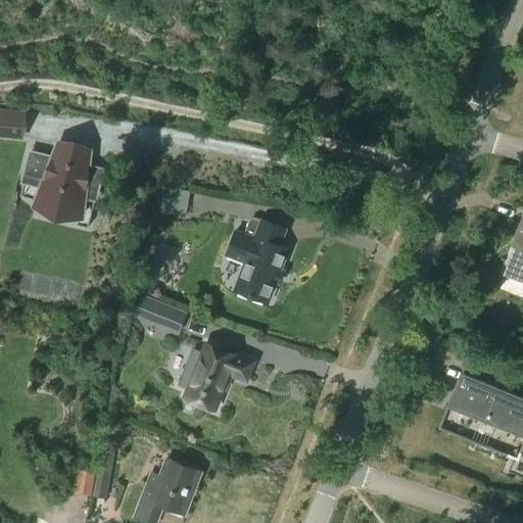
[(0,133),(21,136),(24,110),(0,108),(0,133)]
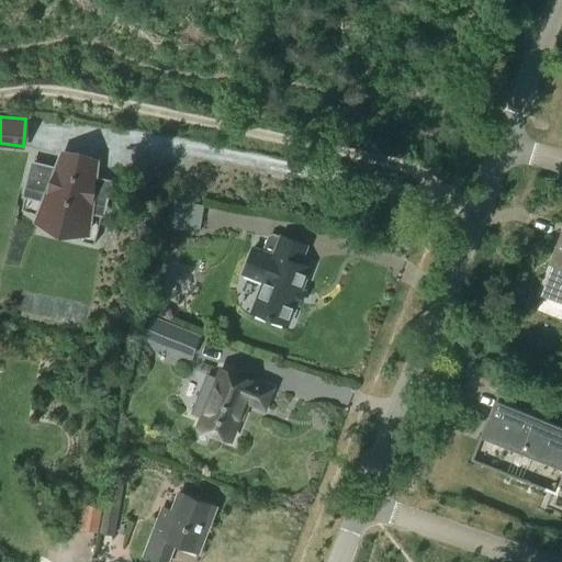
[(64,152),(57,168),(32,161),(26,184),(30,184),(23,211),(40,214),(37,217),(40,218),(41,214),(58,218),(54,234),(94,244),(110,181),(93,177),(96,159),(64,152)]
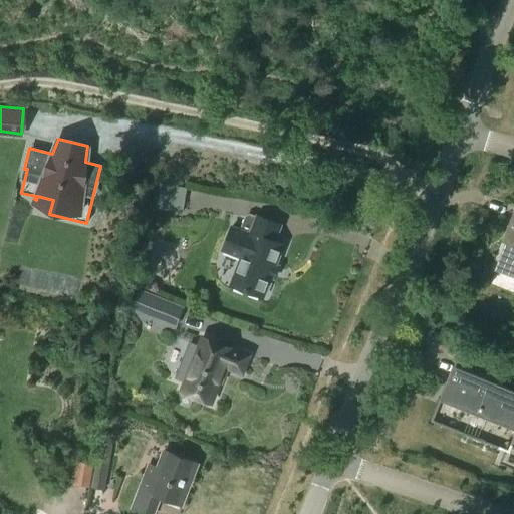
[(183,212),(187,188),(161,183),(157,207),(183,212)]
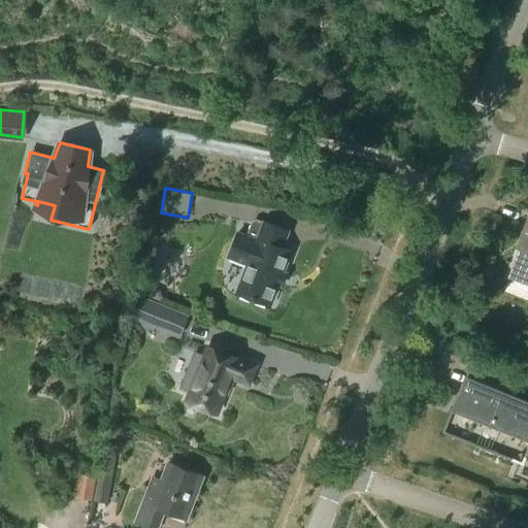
[(265,224),(258,222),(254,223),(249,237),(238,234),(230,258),(250,265),(238,293),(271,306),(273,300),(277,299),(281,292),(278,289),(292,252),(283,248),(289,231),(266,222),(265,224)]
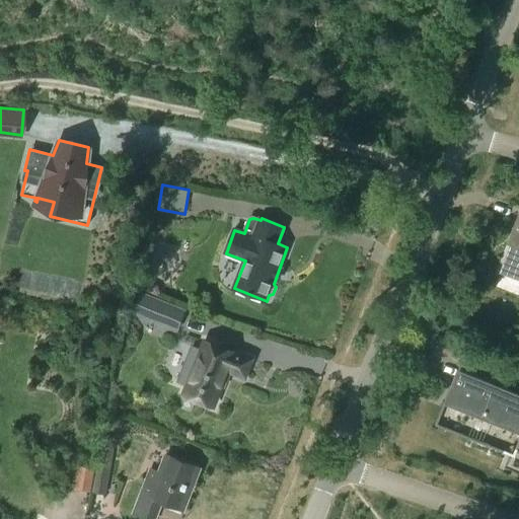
[(518,227),(502,273),(515,278),(518,268),(518,227)]
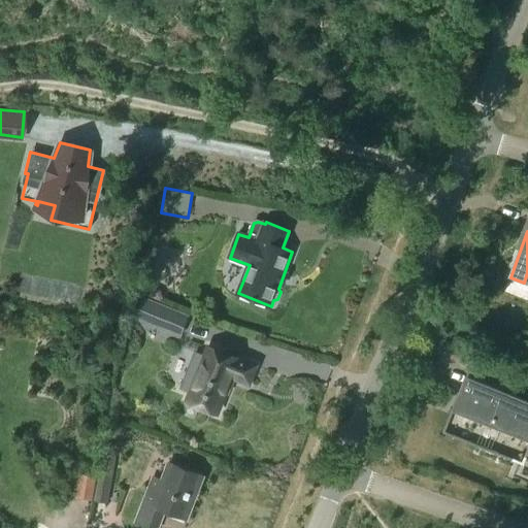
[(189,316),(143,299),(136,321),(180,336),(189,316)]
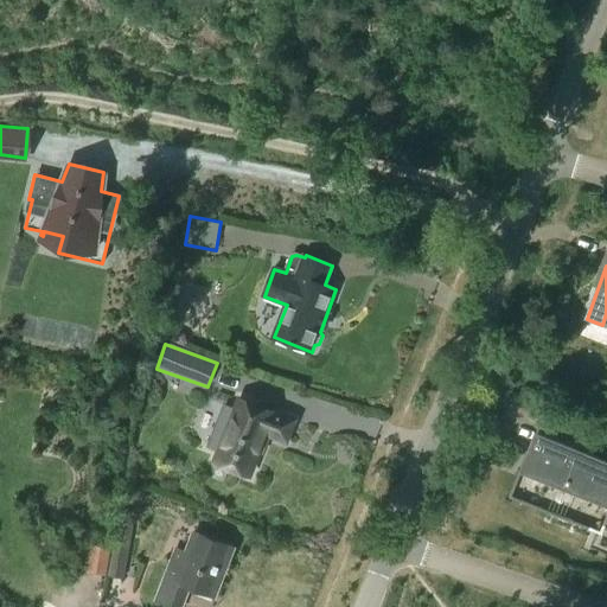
[(236,408),(224,403),(209,446),(219,449),(217,459),(216,460),(249,472),(276,402),(243,390),(236,408)]
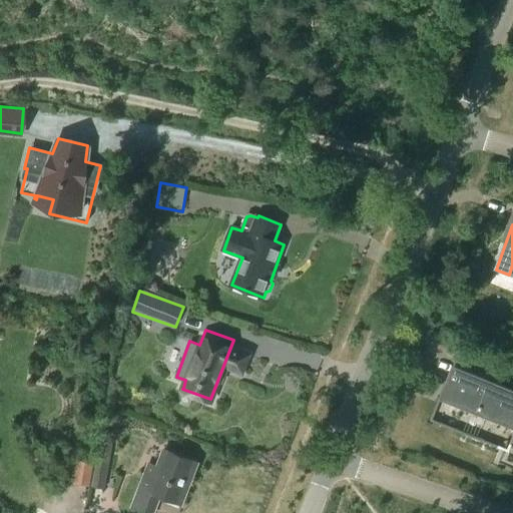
[(512,385),(453,362),(432,416),(511,447),(512,442),(512,385)]
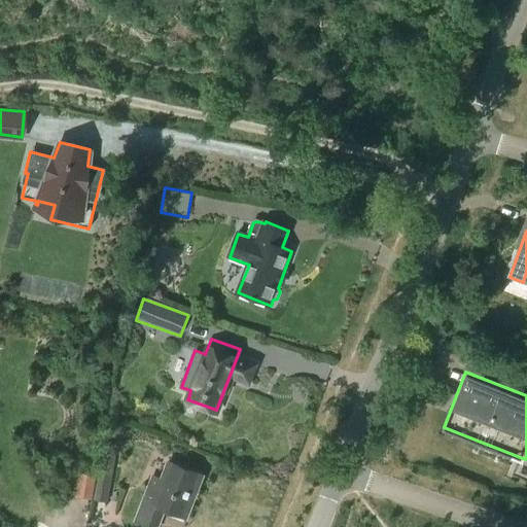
[(106,502),(115,454),(117,443),(105,441),(94,500),(106,502)]
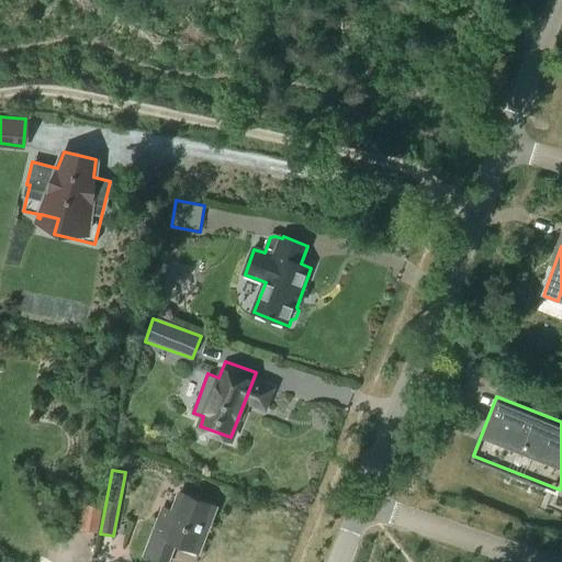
[(199,552),(216,506),(179,491),(171,513),(161,508),(144,553),(166,561),(168,561),(176,543),(199,552)]
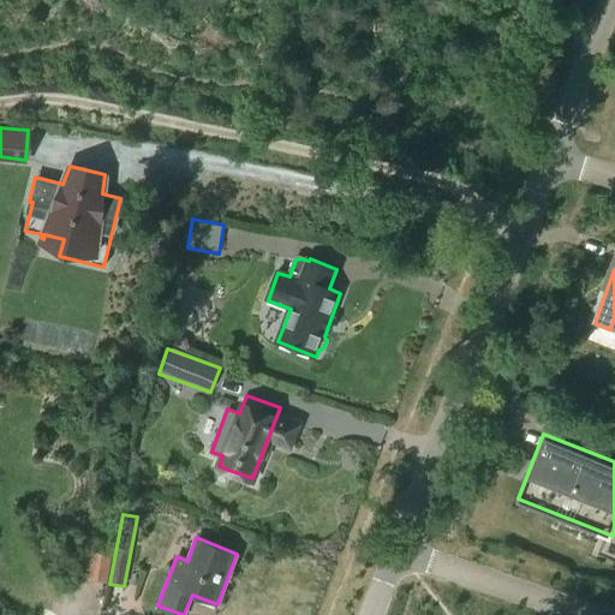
[(106,583),(111,555),(94,553),(89,580),(106,583)]
